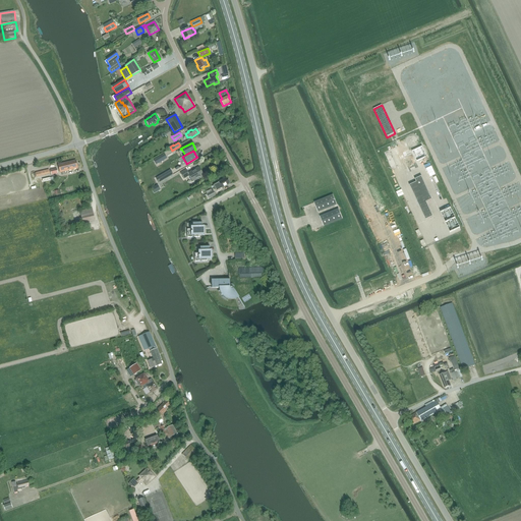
[(164,154),(154,160),(156,165),(167,158),(164,154)]
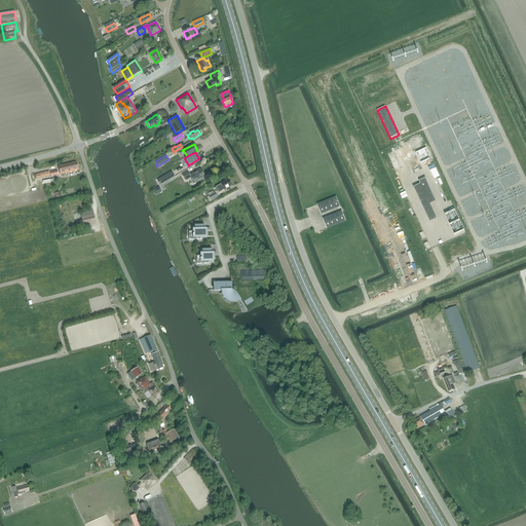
[(78,170),(77,161),(59,165),(61,174),(78,170)]
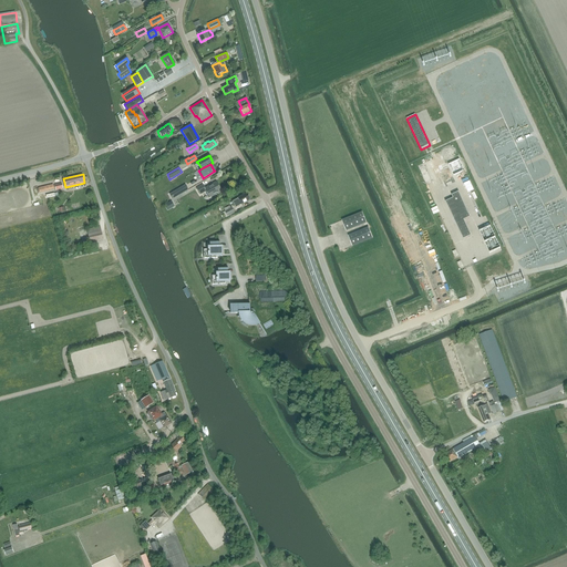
[(218,195),(222,193),(216,182),(204,189),(202,185),(195,189),(199,195),(205,191),(209,197),(217,193),(218,195)]
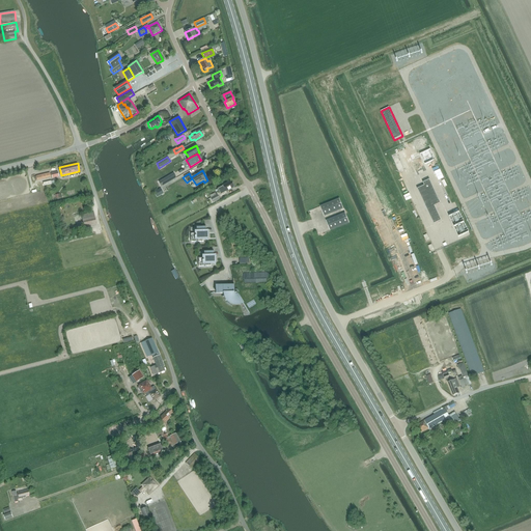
[(173,173),(163,179),(166,185),(176,177),(173,173)]
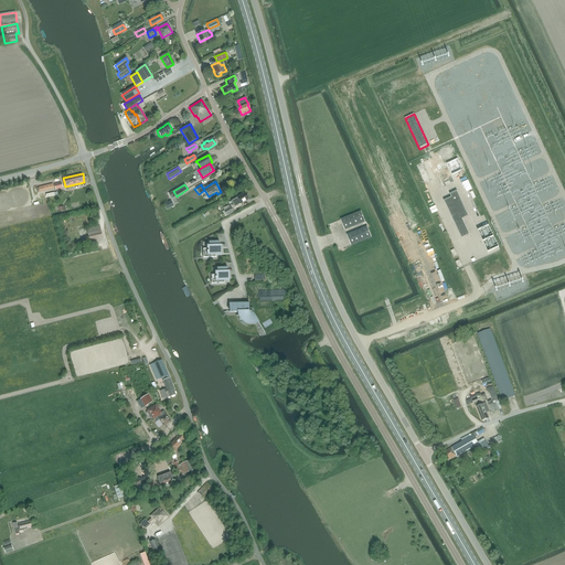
[(451,198),(444,201),(461,238),(470,234),(462,219),(469,216),(457,191),(450,194),(451,198)]
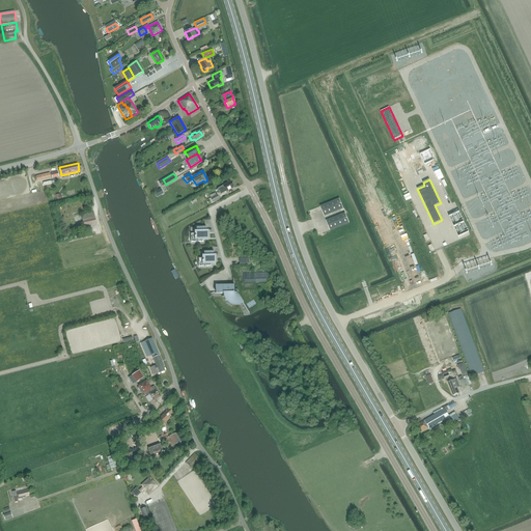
[(234,187),(232,184),(231,184),(230,182),(217,189),(220,195),(234,187)]
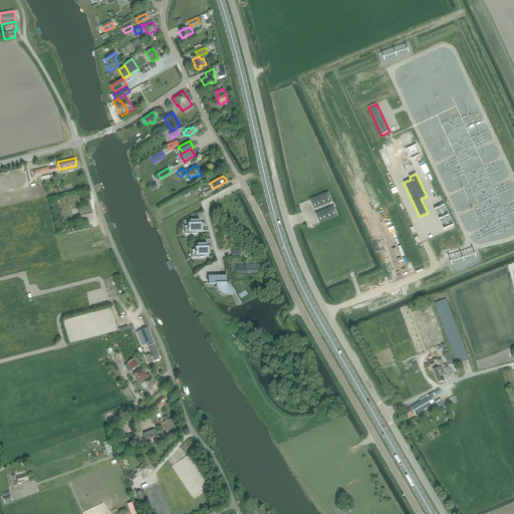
[(155,183),(149,187),(152,191),(158,188),(155,183)]
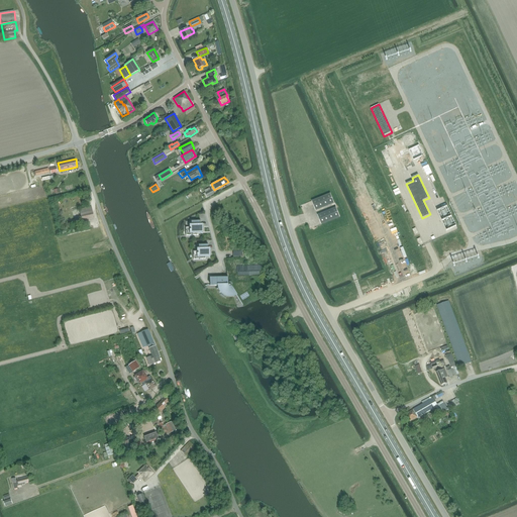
[(330,194),(312,201),(315,210),(334,203),(330,194)]
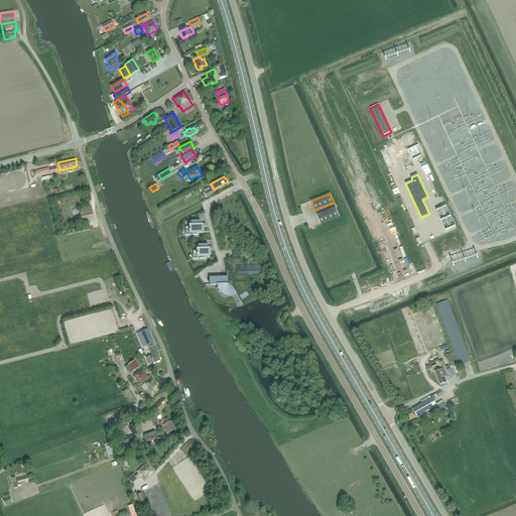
[(82,221),(94,218),(91,207),(79,210),(82,221)]
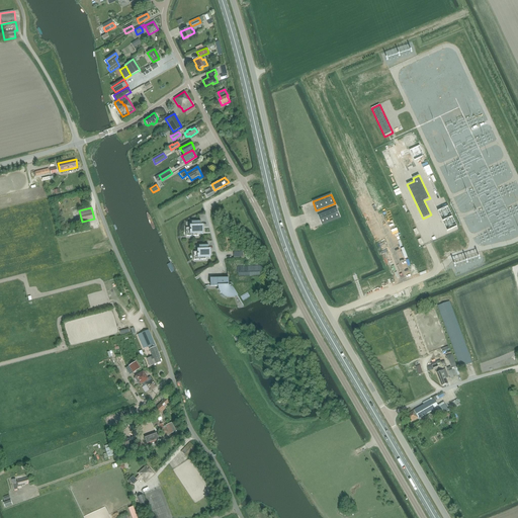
[(337,207),(318,216),(322,225),(340,218),(337,207)]
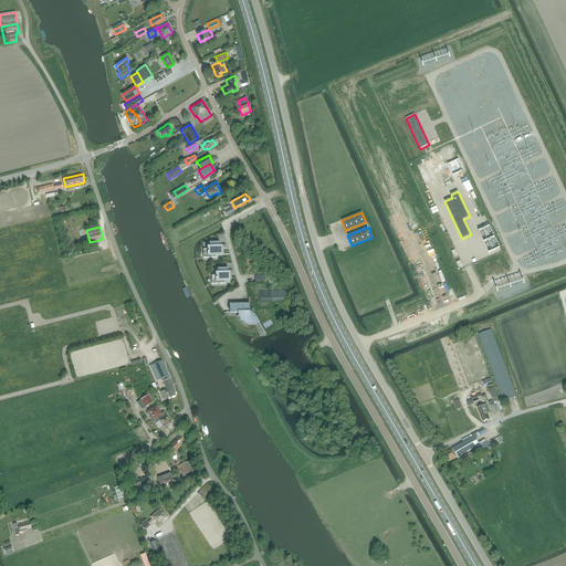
[(203,249),(203,258),(217,258),(217,255),(221,255),(221,247),(219,247),(219,242),(210,242),(210,247),(208,247),(208,249),(203,249)]
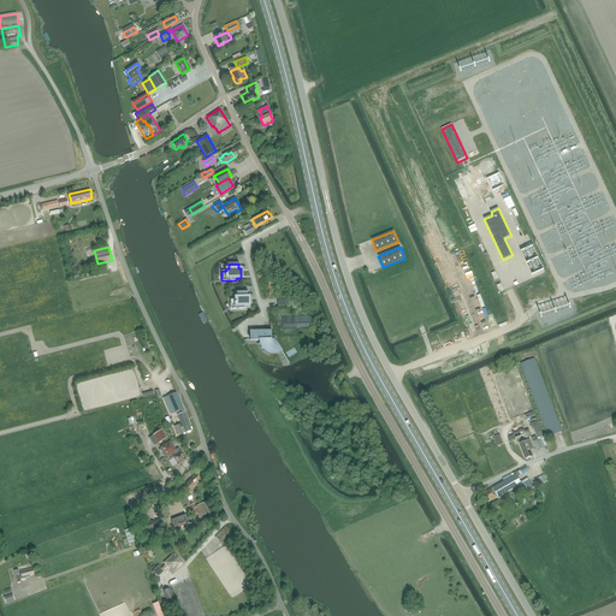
[(249,306),(249,296),(247,296),(247,291),(237,292),(237,297),(235,297),(235,300),(230,300),(230,309),(246,309),(244,307),(249,306)]
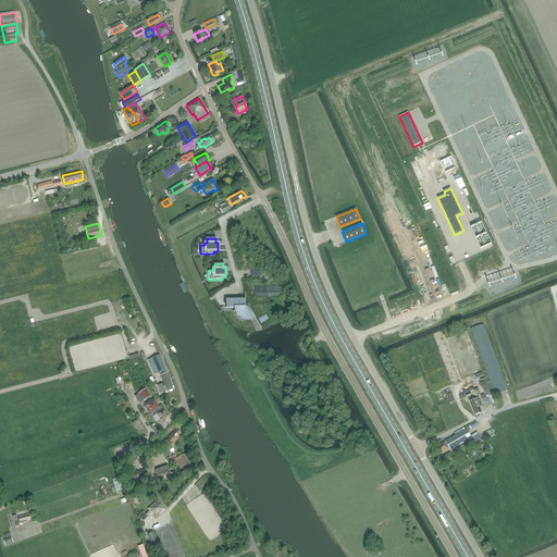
[(222,308),(233,308),(233,309),(234,310),(234,311),(234,312),(235,313),(235,314),(236,316),(237,316),(238,317),(239,318),(240,319),(242,319),(243,320),(245,320),(246,320),(247,320),(248,320),(249,320),(250,319),(251,319),(252,319),(254,318),(248,309),(248,310),(247,310),(246,310),(245,309),(245,308),(244,308),(244,307),(245,307),(245,299),(233,299),(233,307),(222,308)]
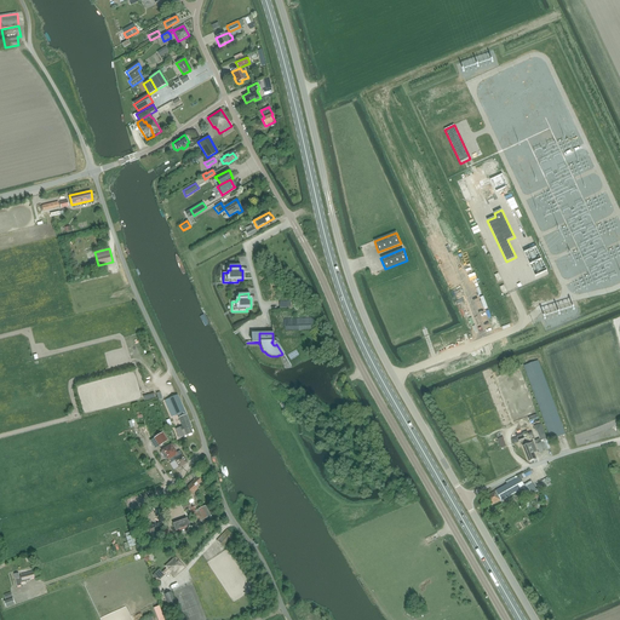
[(566,434),(551,397),(538,361),(523,366),(551,438),(566,434)]
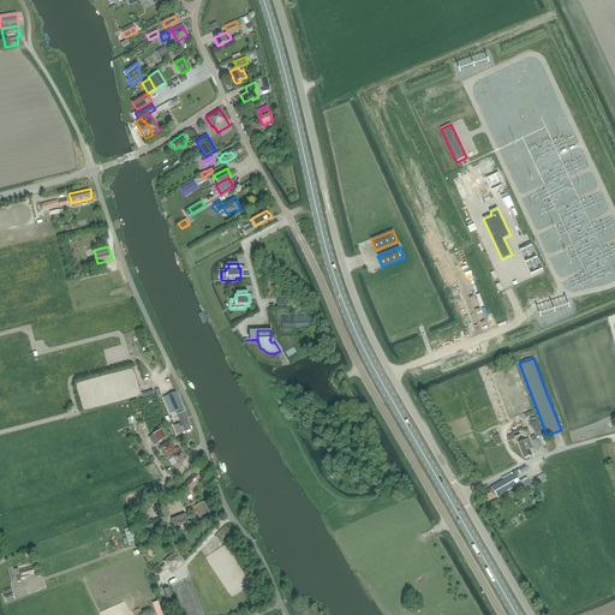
[(177,392),(171,394),(163,398),(167,406),(166,407),(167,410),(168,408),(171,415),(177,411),(178,415),(180,423),(174,425),(178,435),(191,430),(189,424),(190,424),(183,407),(177,392)]
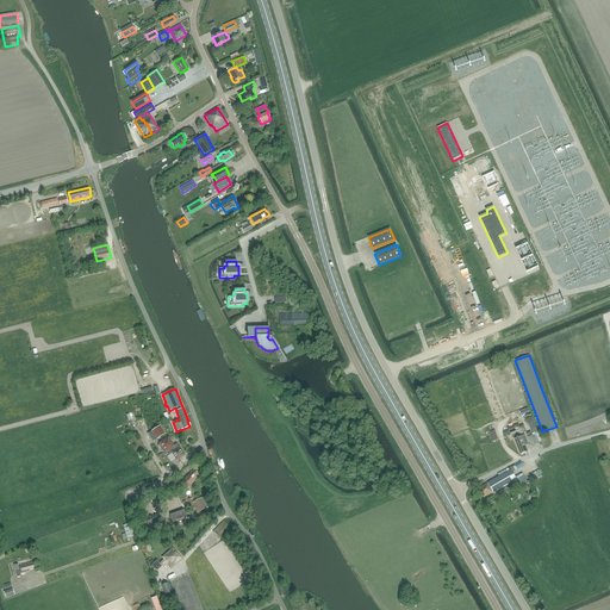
[(151,431),(157,439),(165,434),(160,425),(151,431)]
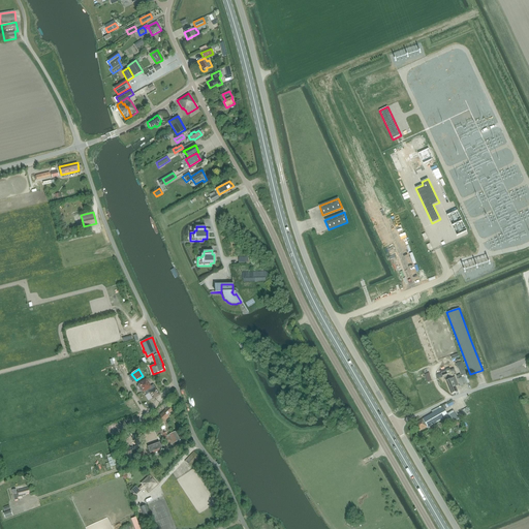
[(466,375),(463,376),(463,374),(457,376),(461,386),(469,382),(466,375)]
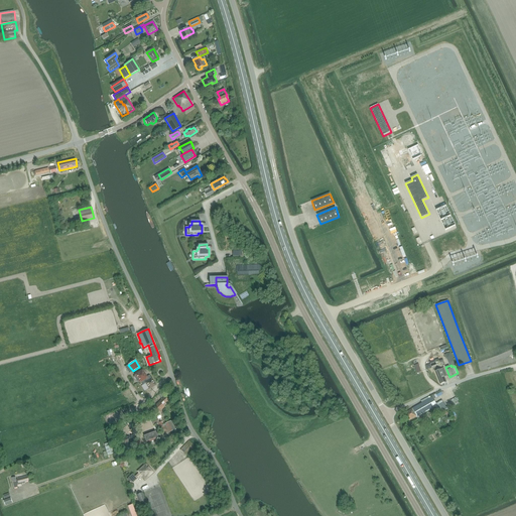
[(443,368),(435,371),(440,384),(446,382),(444,377),(446,376),(443,368)]
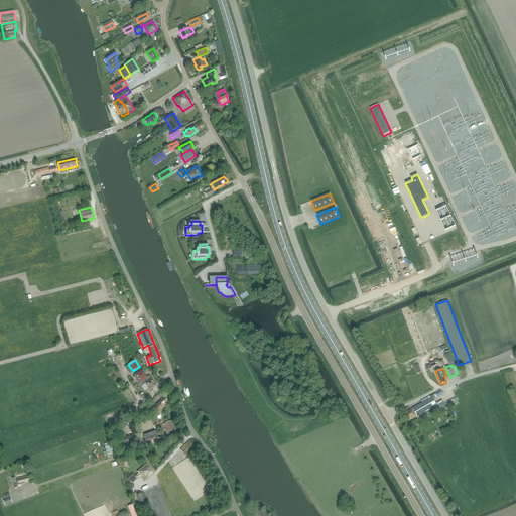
[(135,376),(133,377),(137,383),(139,381),(142,385),(145,383),(149,389),(155,385),(149,375),(146,377),(142,371),(135,376)]
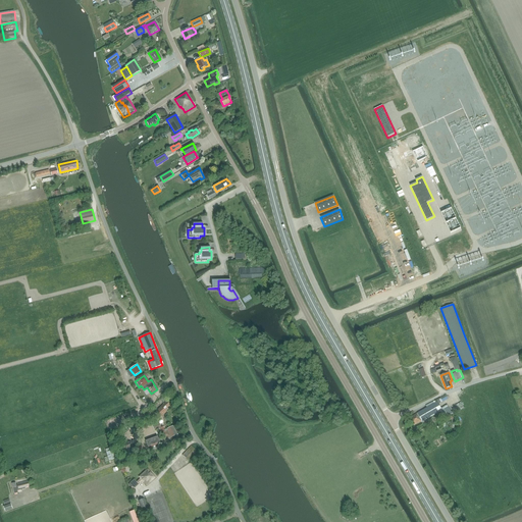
[(425,420),(441,410),(436,401),(435,402),(435,401),(425,406),(426,407),(417,413),(410,418),(414,425),(421,421),(424,419),(425,420)]
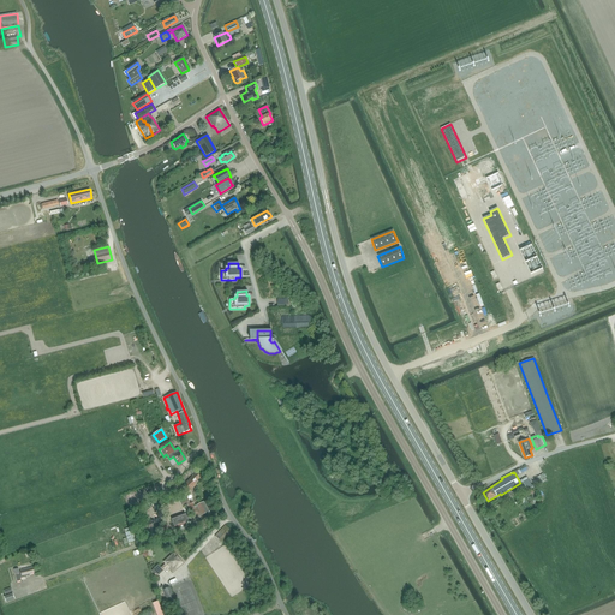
[(196,473),(183,487),(189,493),(196,485),(193,483),(201,477),(196,473)]
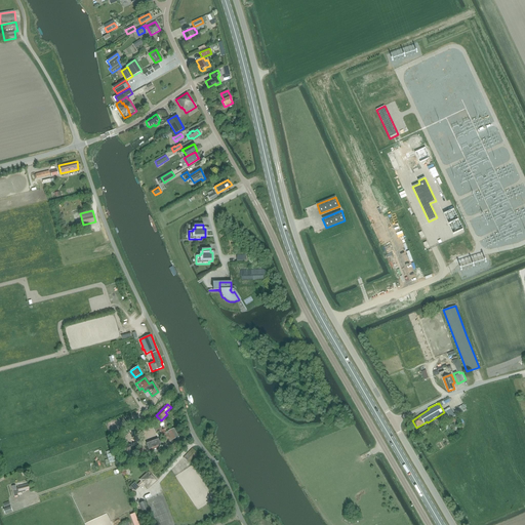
[(169,433),(162,436),(165,442),(172,439),(172,440),(178,437),(174,429),(168,431),(169,433)]
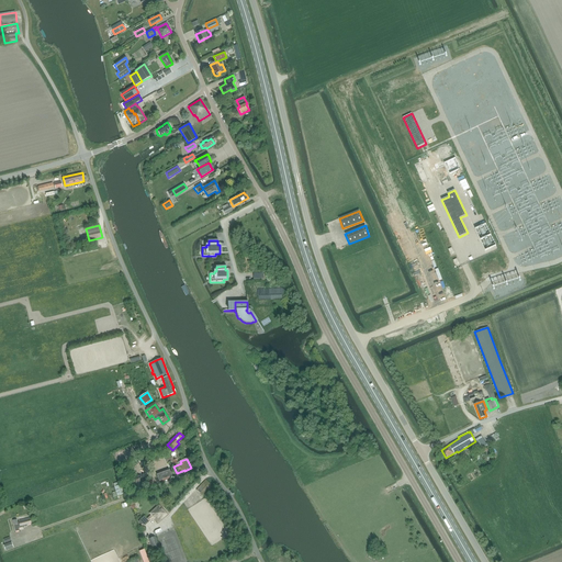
[(172,478),(169,470),(156,474),(159,482),(172,478)]
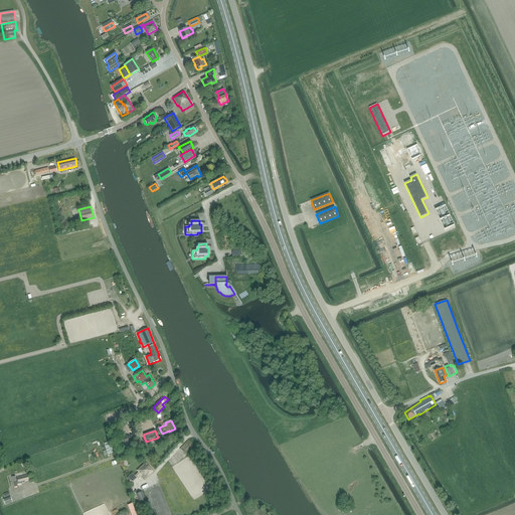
[(112,444),(111,441),(104,444),(105,446),(105,447),(107,455),(114,453),(111,444),(112,444)]
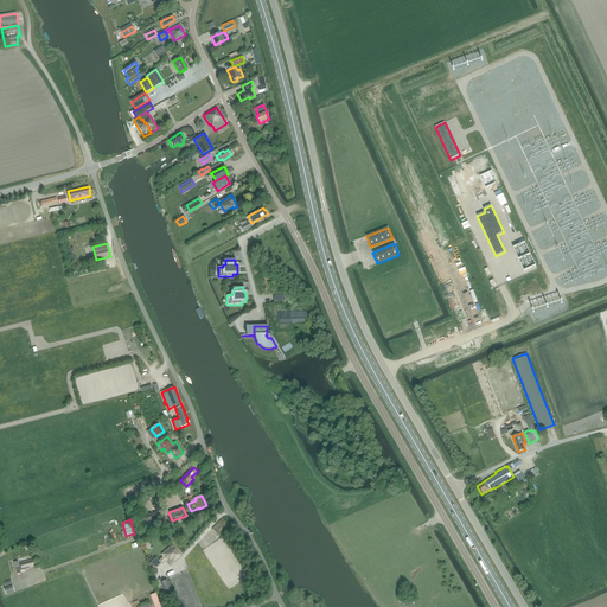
[(219,536),(229,525),(222,519),(212,529),(219,536)]
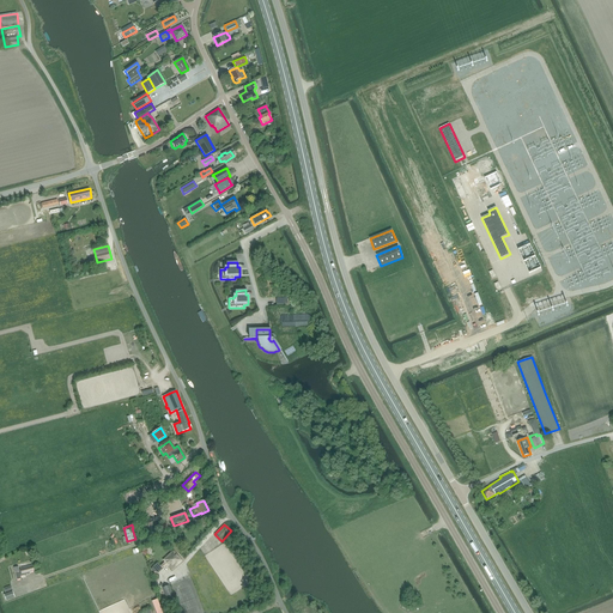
[(173,570),(182,560),(174,552),(164,560),(164,562),(161,566),(157,563),(152,568),(158,574),(163,569),(162,569),(164,568),(168,565),(173,570)]
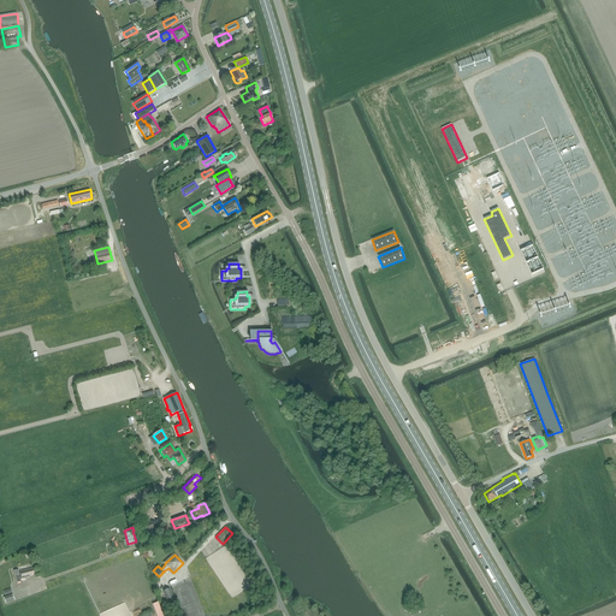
[(34,574),(33,568),(19,570),(21,573),(19,573),(18,569),(13,570),(15,576),(17,584),(21,582),(21,579),(30,578),(29,575),(34,574)]
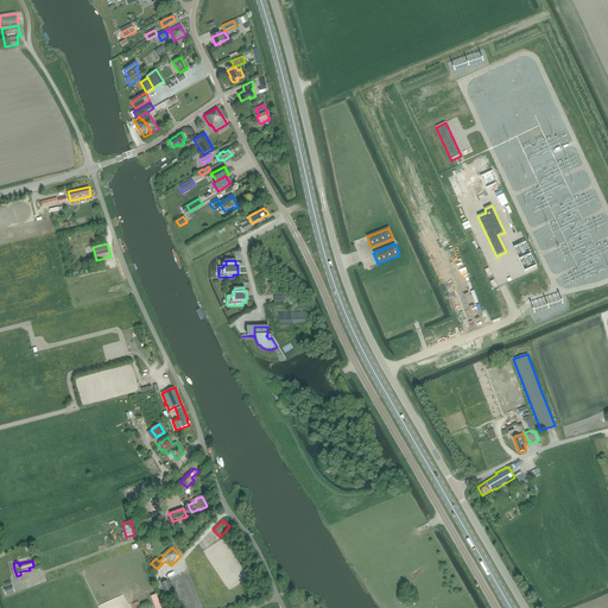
[(166,596),(172,594),(168,581),(160,583),(166,596)]
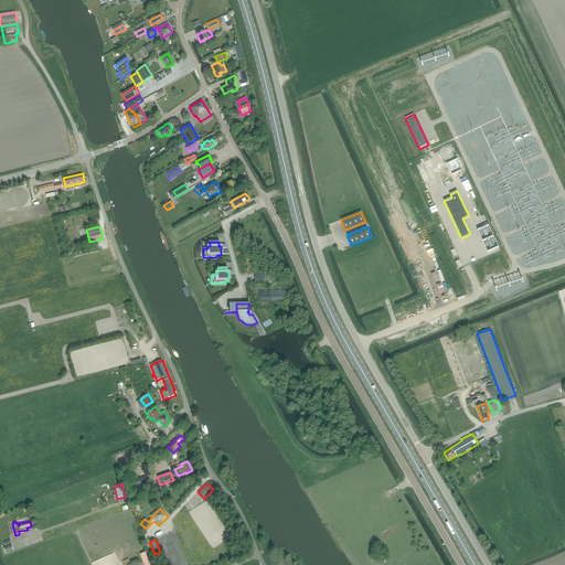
[(13,551),(11,545),(3,548),(6,554),(13,551)]
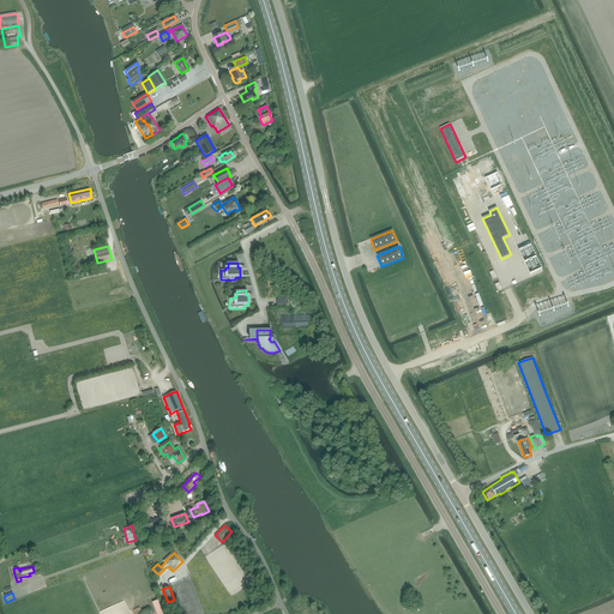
[(157,600),(152,602),(156,613),(162,611),(157,600)]
